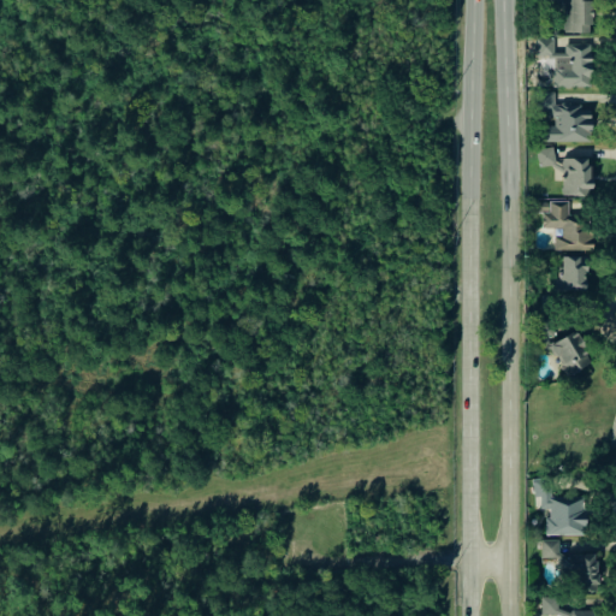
[(563,0),(563,33),(590,33),(590,0),(563,0)]
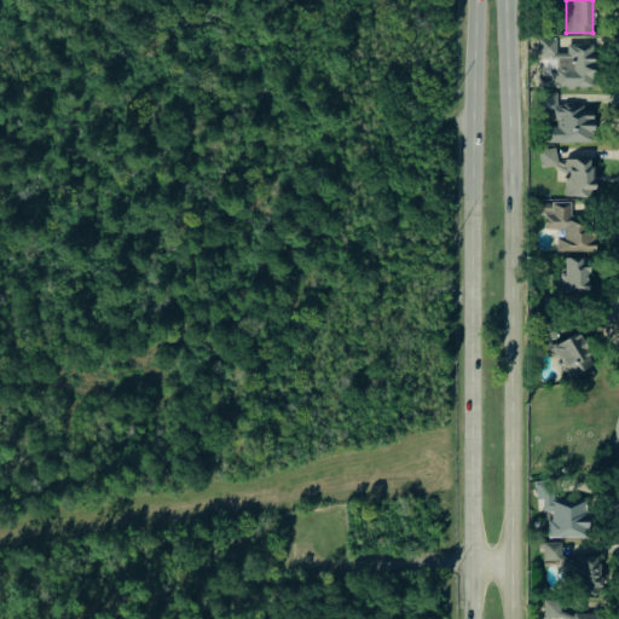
[(593,44),(567,45),(567,56),(556,56),(557,87),(594,87),(593,44)]
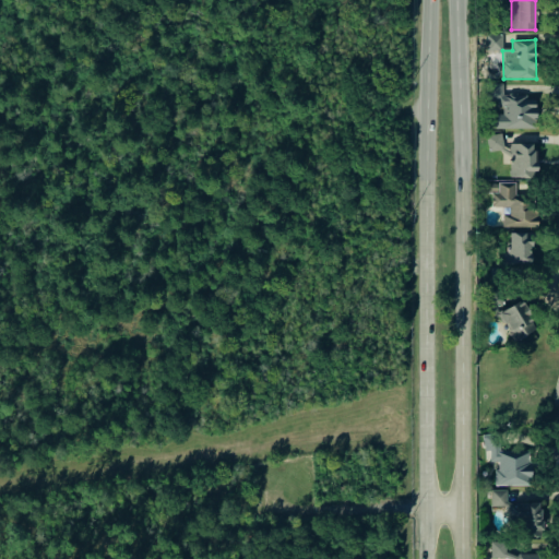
[(536,128),(535,95),(500,96),(500,115),(494,115),(494,129),(536,128)]
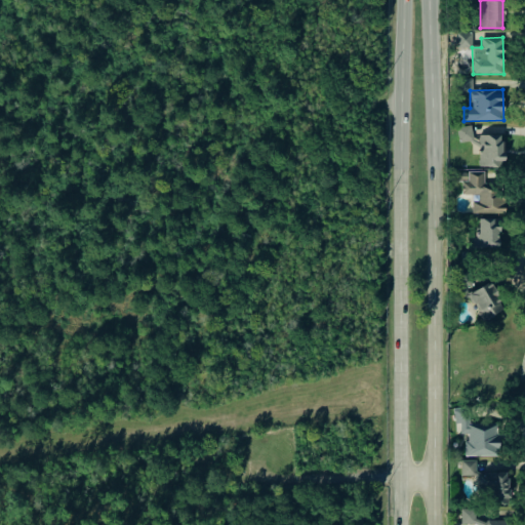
[(478,167),(502,167),(503,135),(471,135),(472,126),(457,126),(457,142),(473,142),(473,152),(478,152),(478,167)]
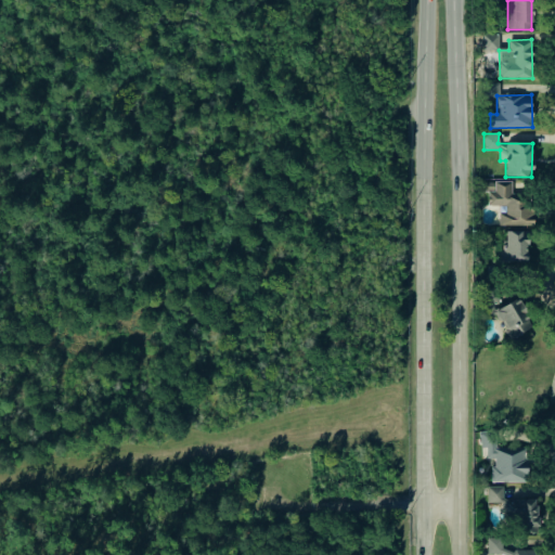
[(533,226),(533,207),(521,207),(521,194),(511,194),(512,181),(494,181),(494,191),(488,191),(488,208),(499,208),(499,226),(533,226)]
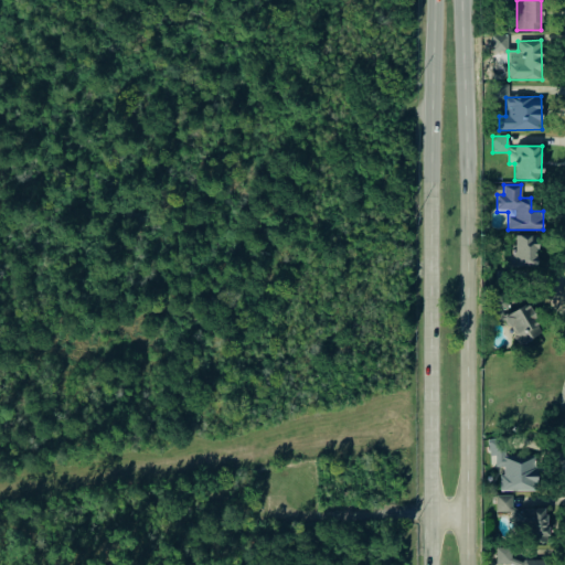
[(536,235),(512,235),(512,267),(535,267),(536,235)]
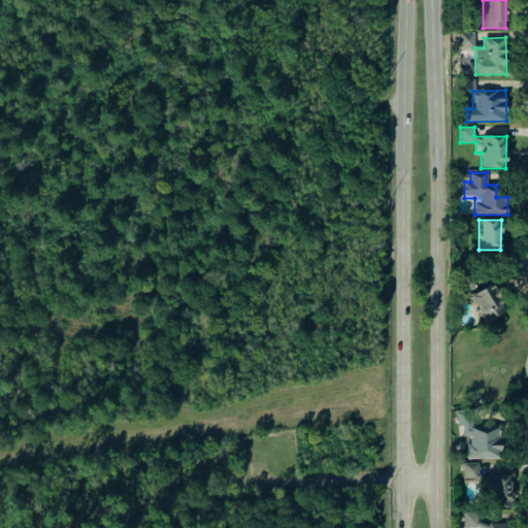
[(508,309),(492,283),(470,296),(487,323),(508,309)]
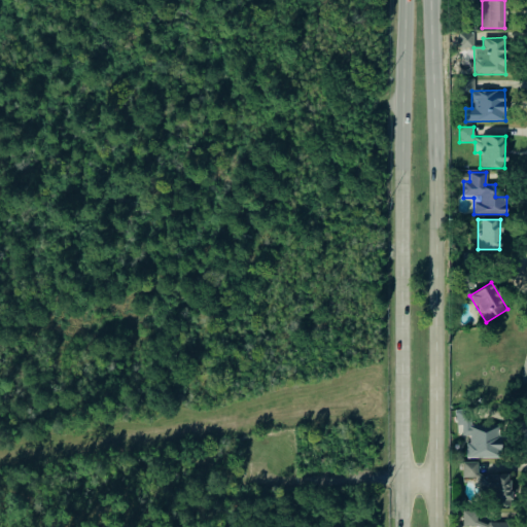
[(501,457),(500,425),(469,427),(469,410),(455,410),(456,425),(461,425),(462,435),(466,435),(467,458),(501,457)]
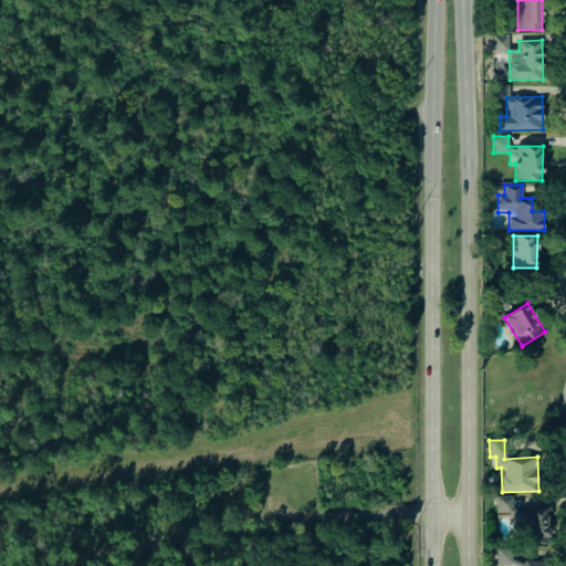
[(548,509),(513,509),(513,495),(496,496),(496,512),(514,512),(514,528),(530,528),(530,544),(548,543),(548,509)]
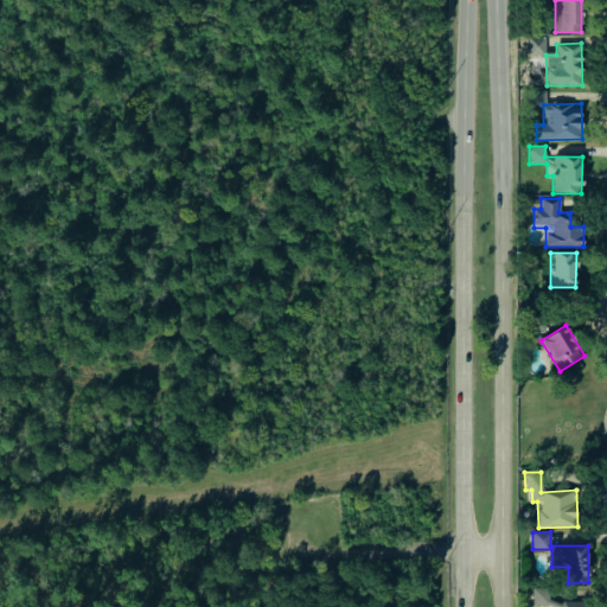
[(589,606),(589,601),(548,601),(548,588),(532,588),(532,606),(537,606),(589,606)]
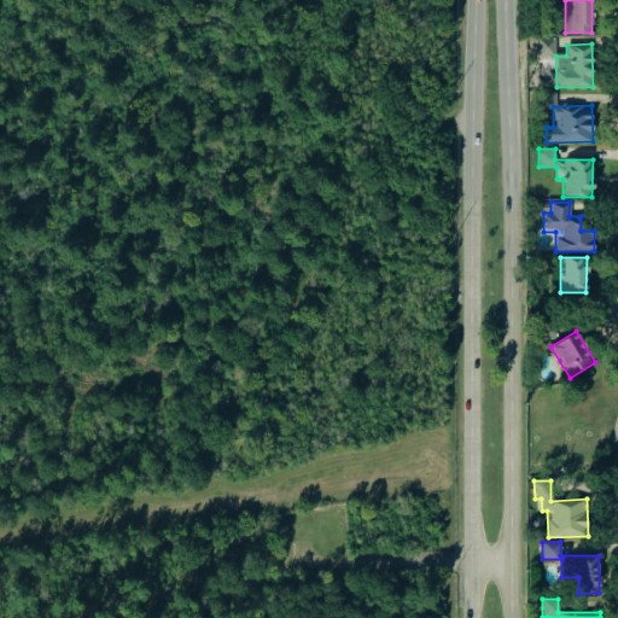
All buildings are outlined.
